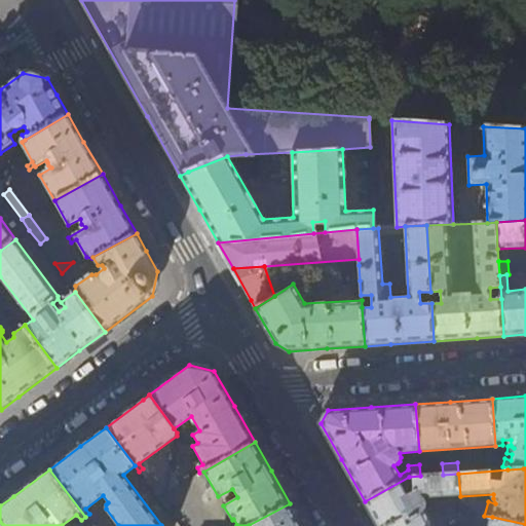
[(460,496),(458,474),(443,475),(420,476),(409,477),(365,501),(378,525),(433,525),(423,510),(424,504),(422,499),(460,496)]
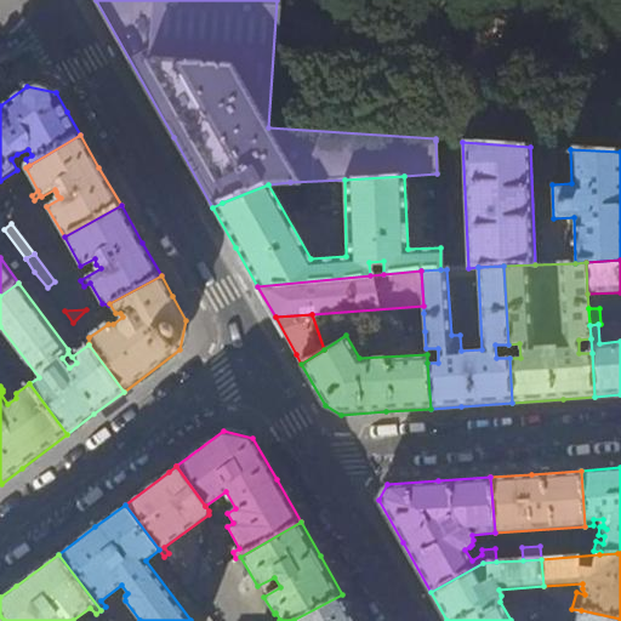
[(180,577),(187,586),(195,581),(188,571),(180,577)]
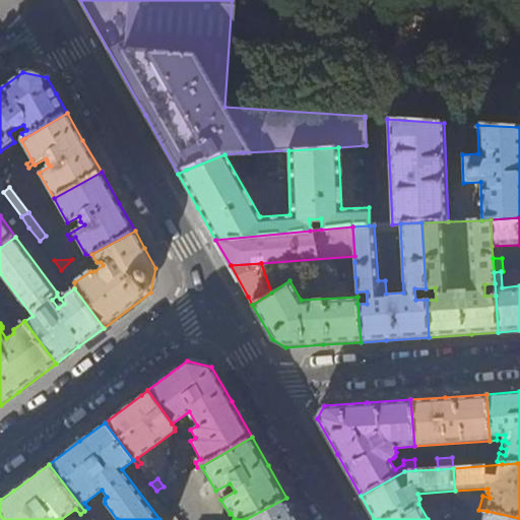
[(299,519),(286,498),(246,519),(299,519)]
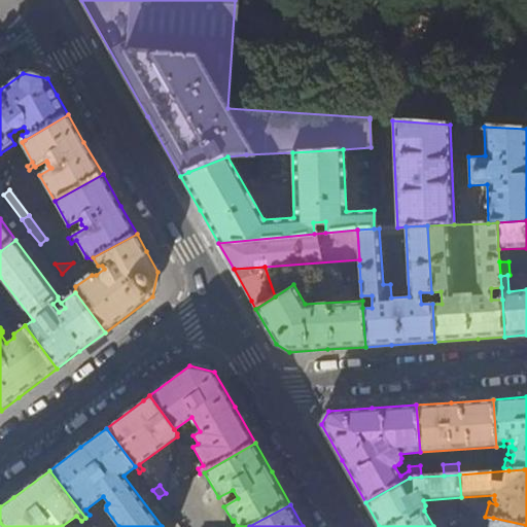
[(526,526),(526,525),(493,518),(490,526),(526,526)]
